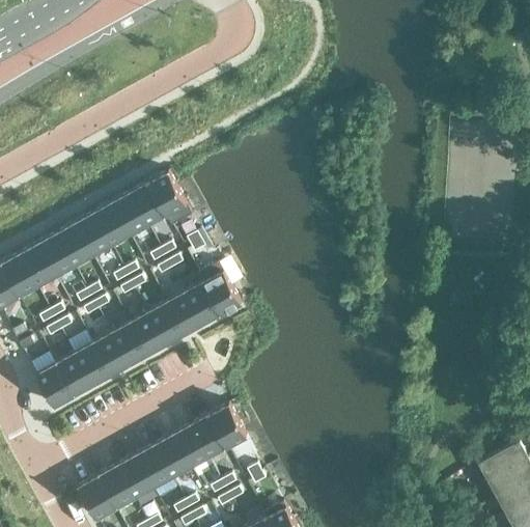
[(168,171),(148,182),(166,214),(165,215),(171,225),(192,214),(168,171)]
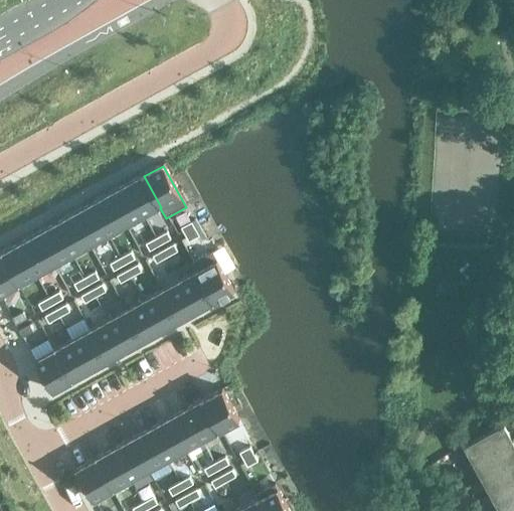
[(143,217),(160,208),(161,207),(144,176),(126,186),(143,217)]
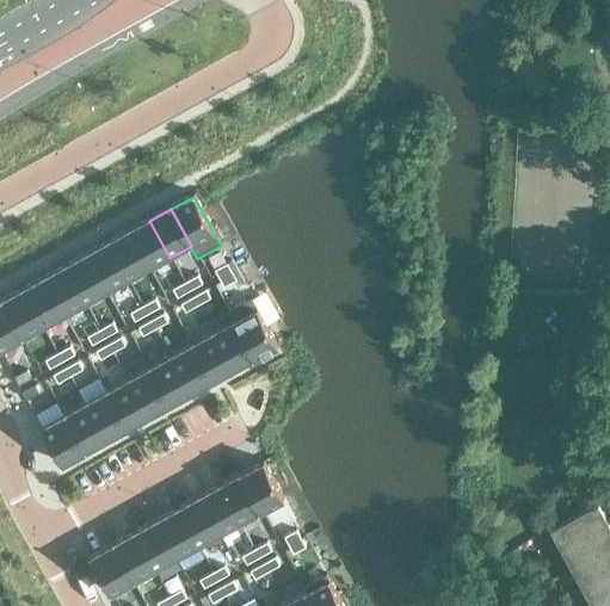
[(149,221),(128,233),(148,270),(170,258),(149,221)]
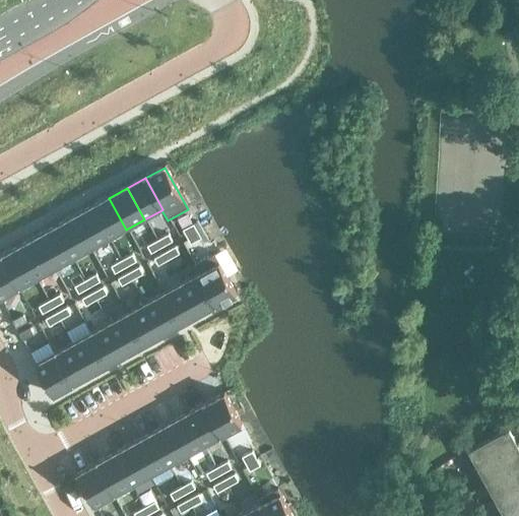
[(109,198),(91,208),(109,240),(126,230),(109,198)]
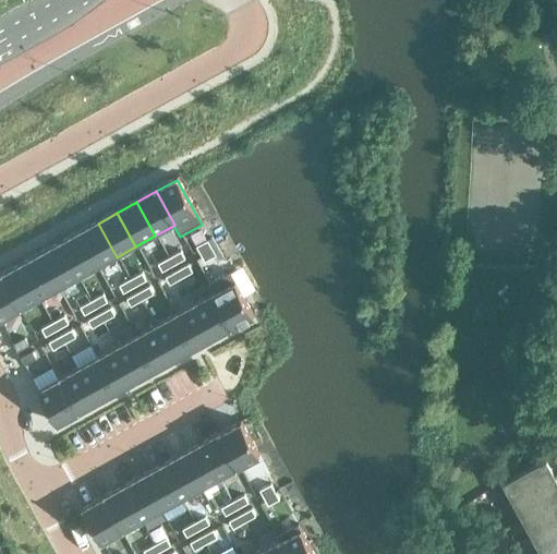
[(98,224),(79,235),(97,268),(117,257),(98,224)]
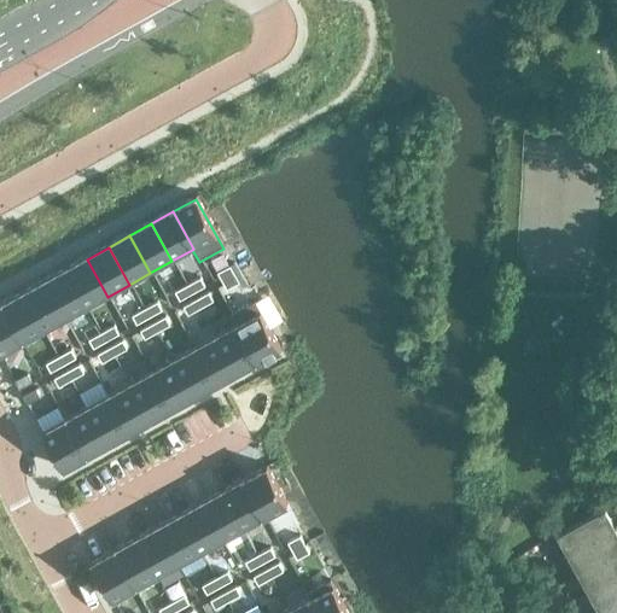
[(87,260),(65,272),(86,309),(108,297),(87,260)]
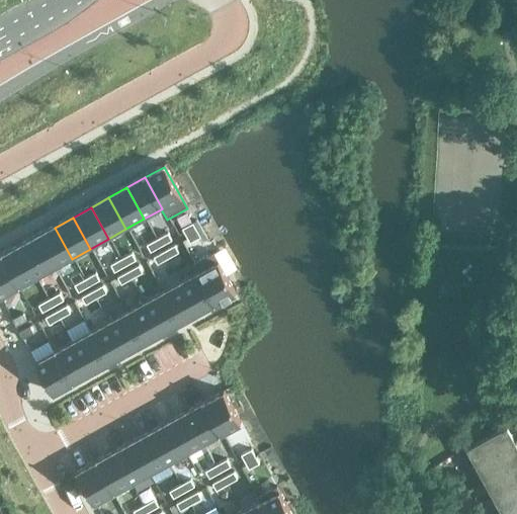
[(196,233),(192,226),(181,232),(185,239),(196,233)]
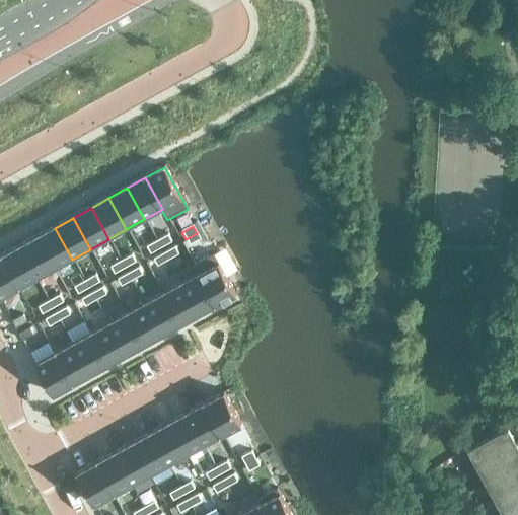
[(55,228),(37,238),(54,270),(72,260),(55,228)]
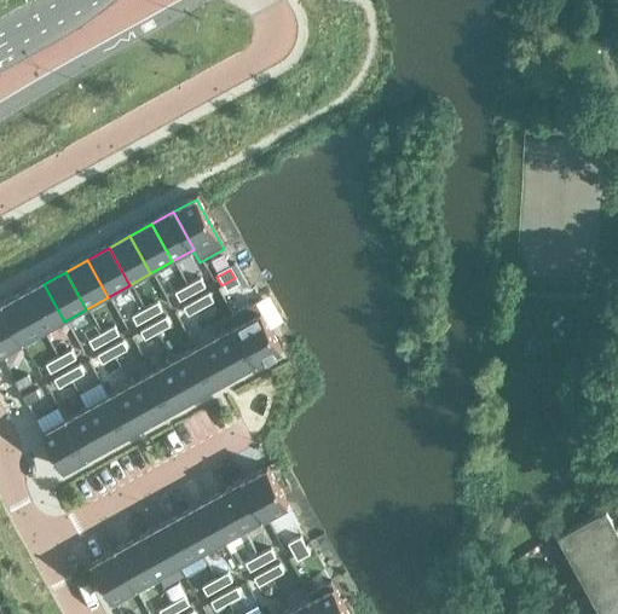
[(240,287),(235,278),(221,285),(226,294),(240,287)]
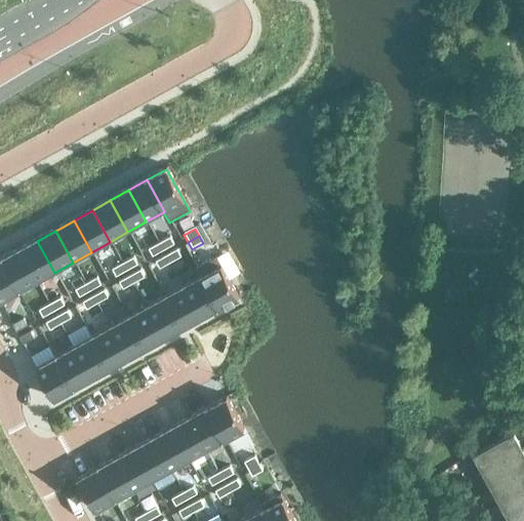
[(173,246),(169,239),(159,245),(163,252),(173,246)]
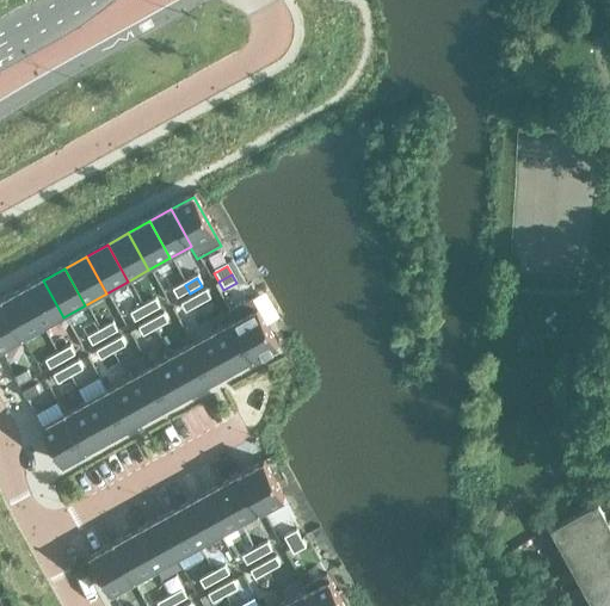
[(43,280),(22,292),(42,328),(63,317),(43,280)]
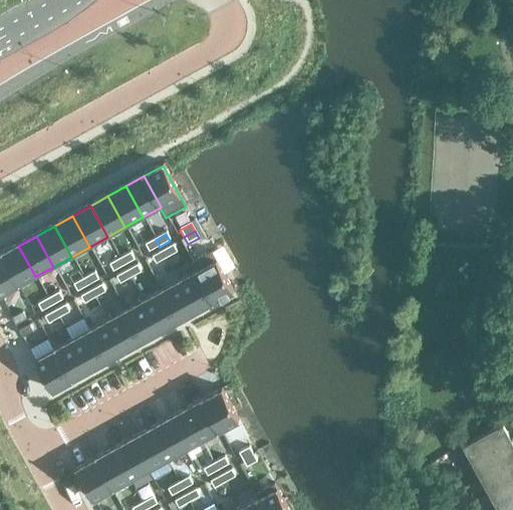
[(156,240),(145,246),(149,253),(160,247),(156,240)]
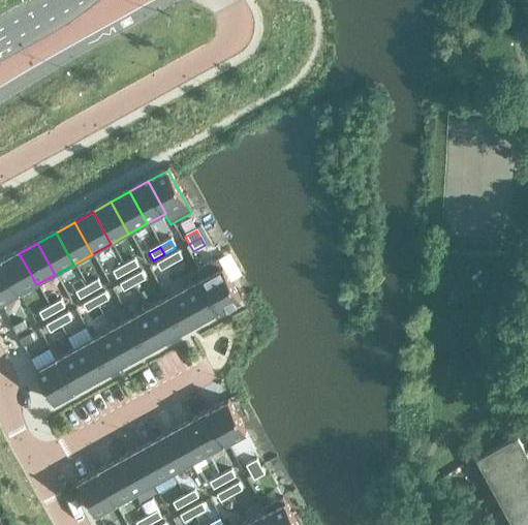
[(19,253),(0,263),(18,295),(36,284),(19,253)]
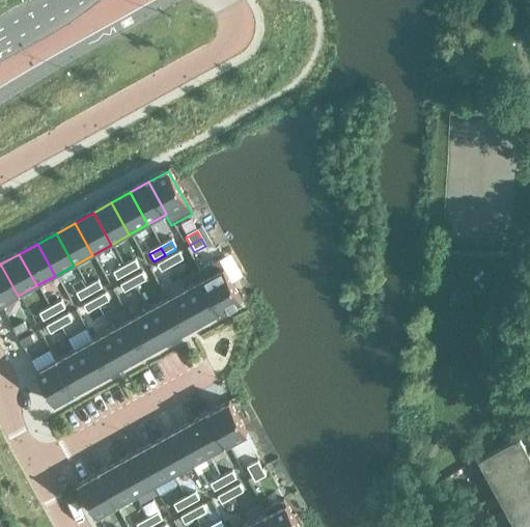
[(172,268),(183,261),(178,254),(168,260),(172,268)]
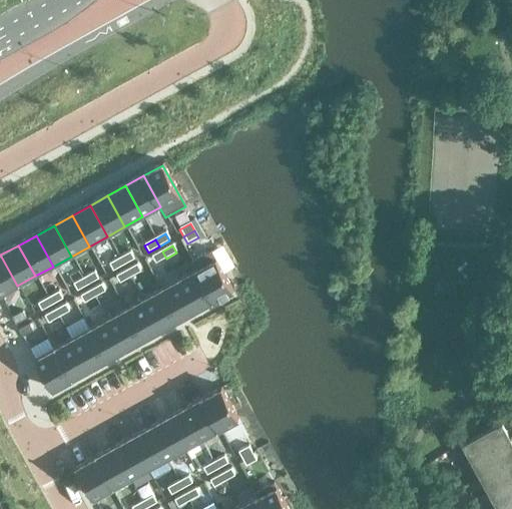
[(151,258),(155,265),(166,259),(162,251),(151,258)]
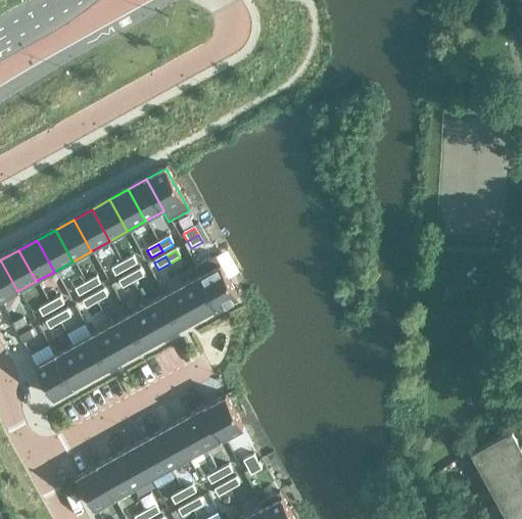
[(137,266),(133,258),(122,265),(126,272),(137,266)]
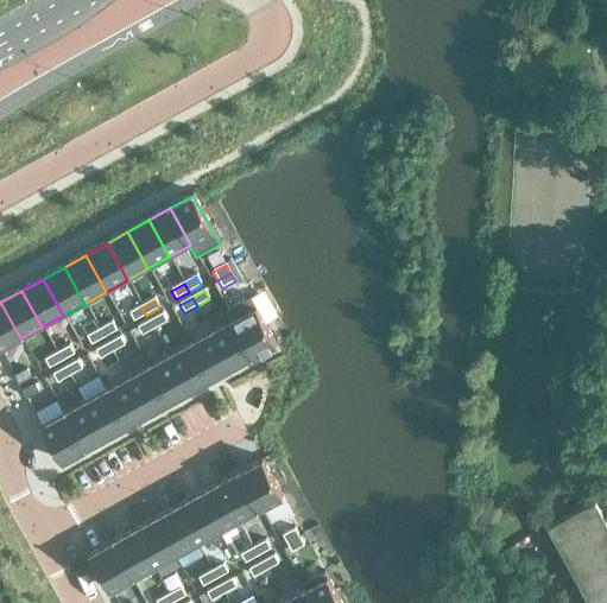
[(0,302),(0,349),(20,338),(0,302)]
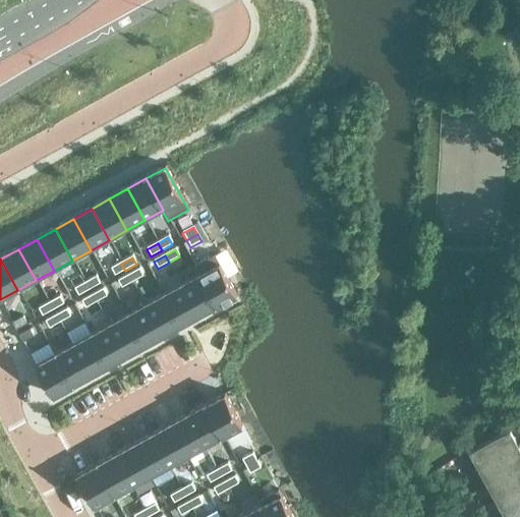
[(197,272),(217,307),(236,296),(217,261),(197,272)]
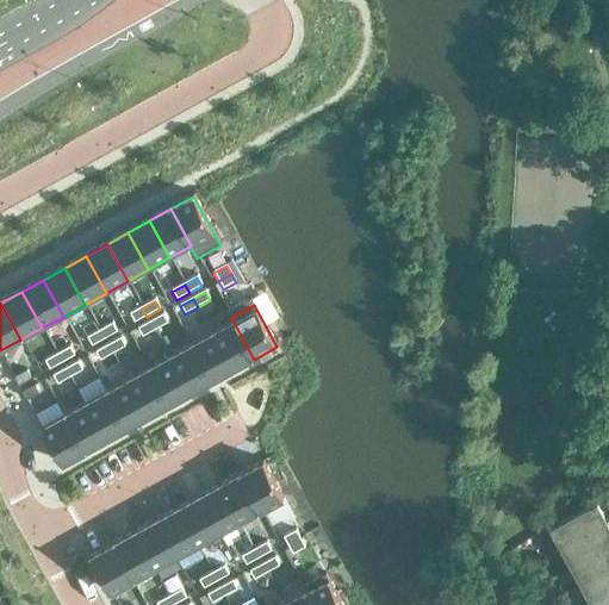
[(142,309),(130,315),(135,323),(147,317),(142,309)]
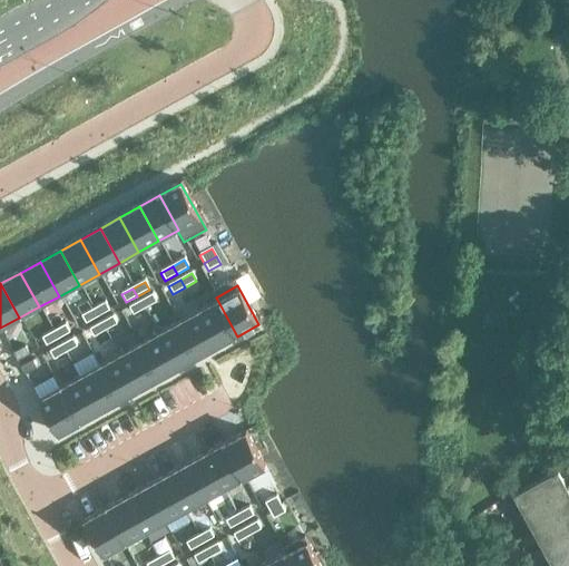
[(145,310),(156,303),(153,295),(140,302),(145,310)]
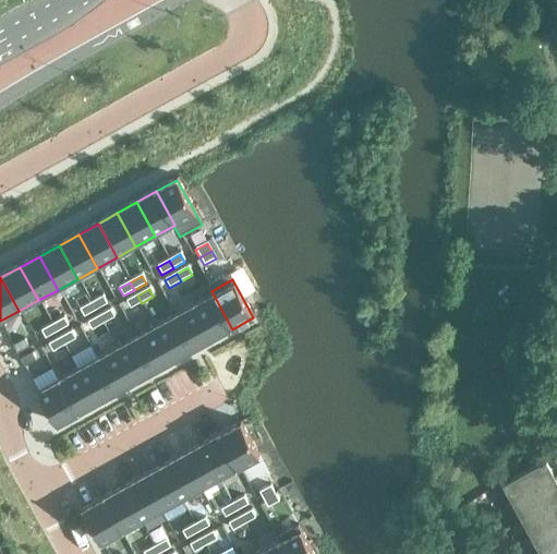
[(194,306),(213,340),(232,329),(212,291),(210,291),(214,296),(194,306)]
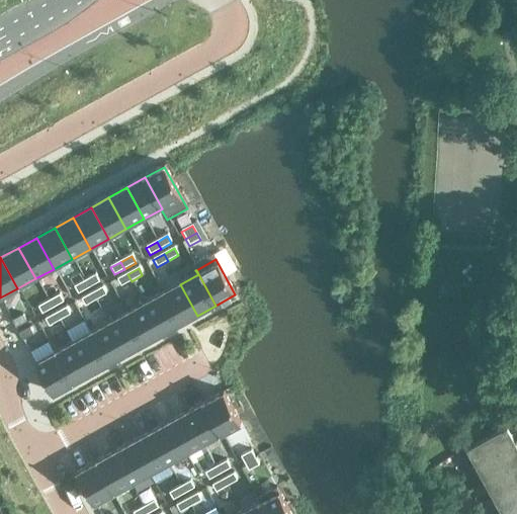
[(117,280),(120,287),(132,281),(127,274),(117,280)]
